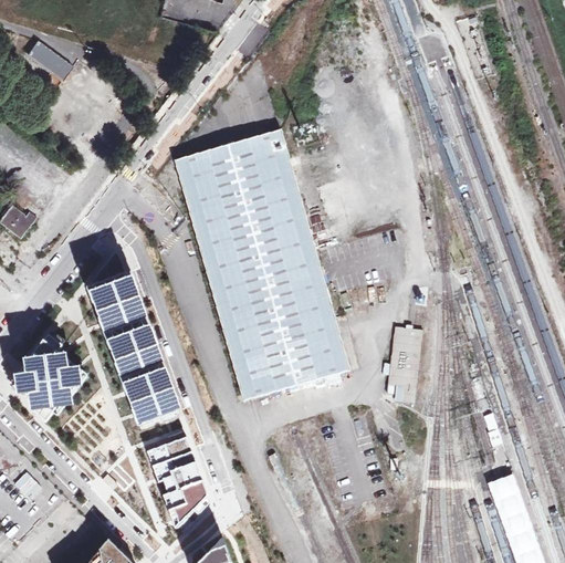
[(38,38),(28,51),(62,75),(71,62),(38,38)]
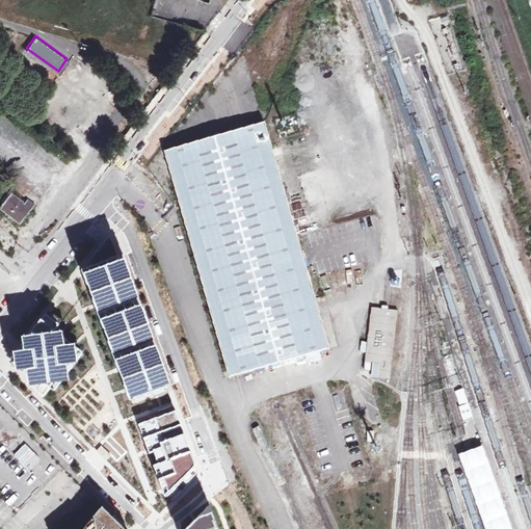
[(178,201),(228,374),(329,345),(309,274),(302,255),(297,235),(264,120),(162,149),(178,201)]
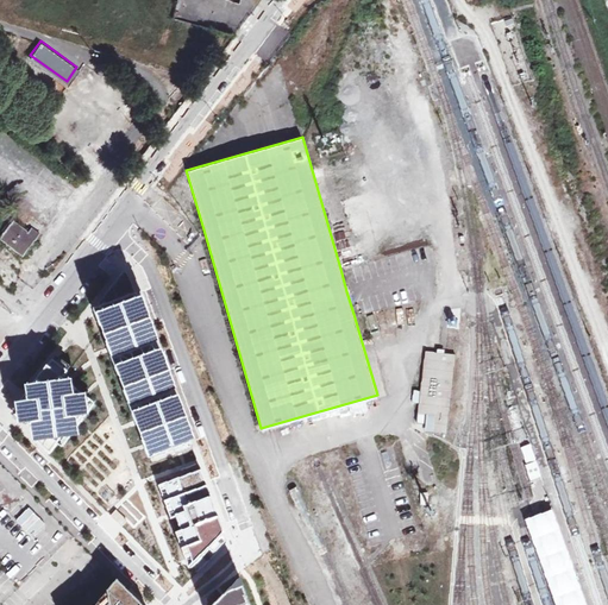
[(0,326),(88,226),(38,189),(0,229),(0,326)]
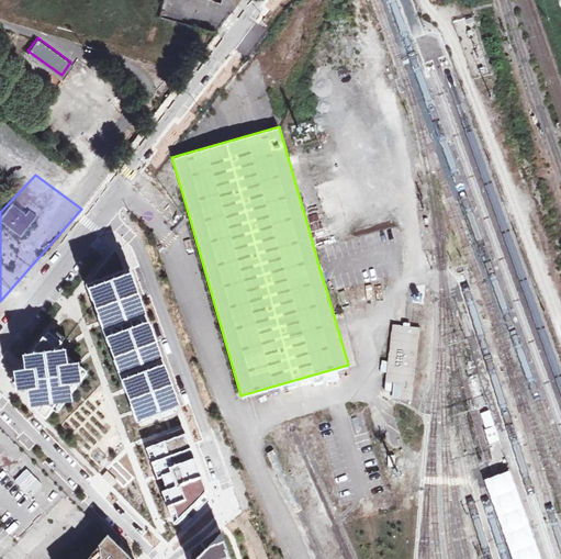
[(102,330),(137,433),(168,422),(177,420),(171,404),(176,403),(163,366),(148,323),(145,314),(135,286),(137,284),(131,268),(125,270),(119,252),(114,248),(90,278),(92,282),(91,283),(92,283),(87,286),(89,291),(102,330)]
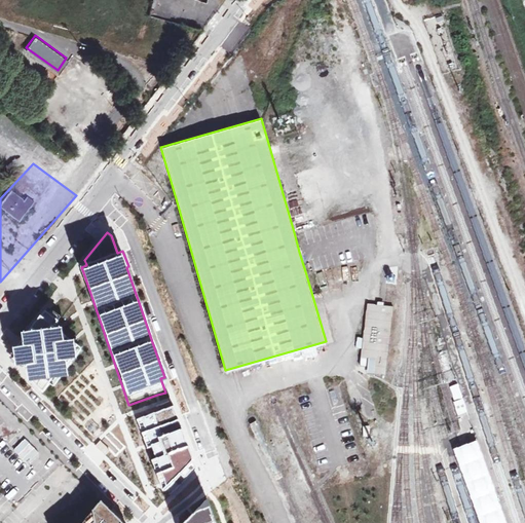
[(347,279),(344,268),(338,269),(341,282),(347,279)]
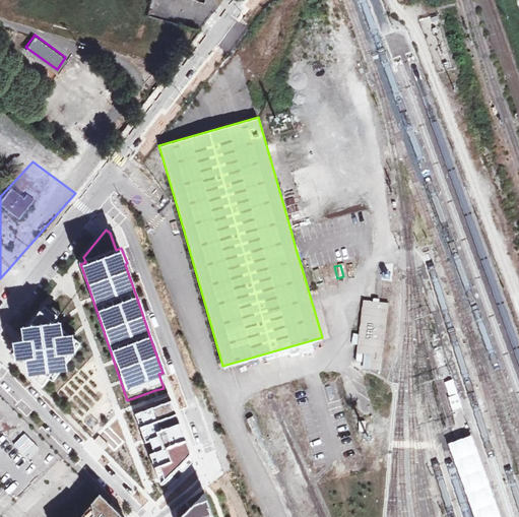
[(389,300),(363,297),(357,349),(355,360),(361,365),(381,368),(389,300)]
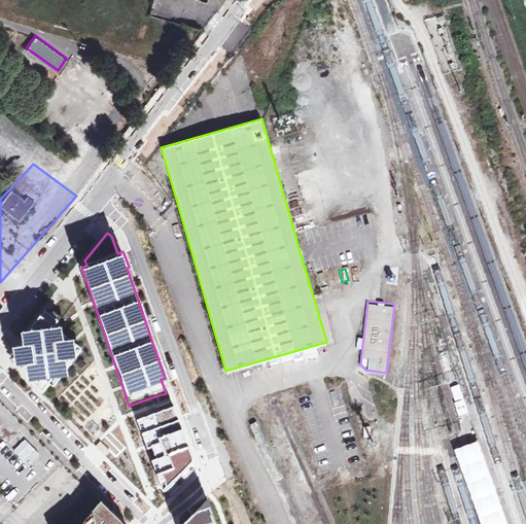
[(66,327),(61,316),(48,306),(28,333),(22,333),(24,339),(18,347),(13,347),(14,351),(9,357),(15,362),(15,365),(20,365),(22,367),(23,365),(27,364),(29,380),(33,380),(49,396),(68,376),(79,362),(66,327)]
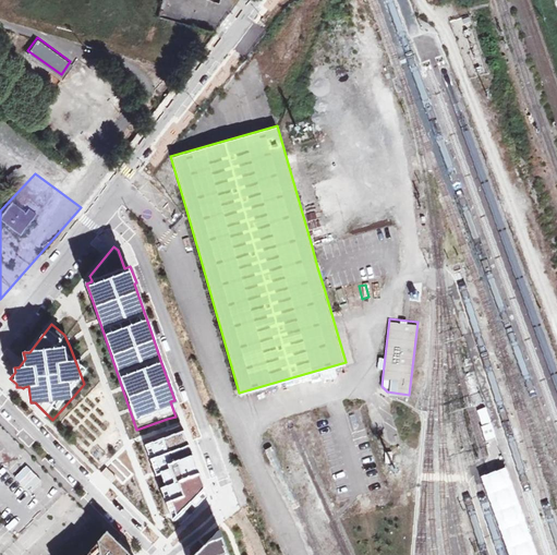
[(483,405),(475,408),(480,422),(479,424),(483,437),(494,434),(483,405)]
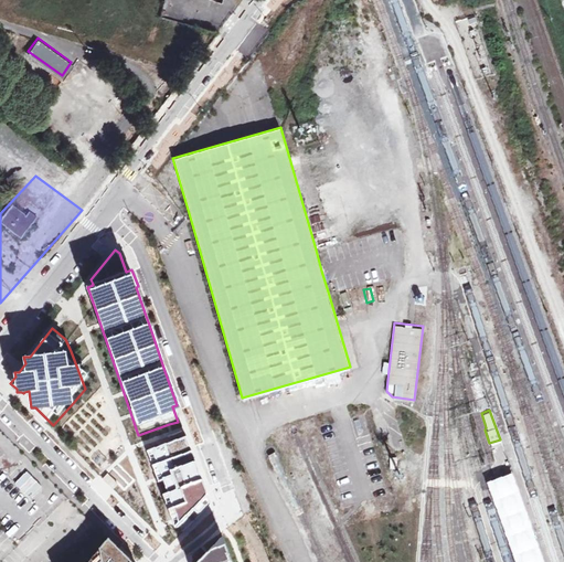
[(146,448),(174,526),(206,494),(187,434),(146,448)]
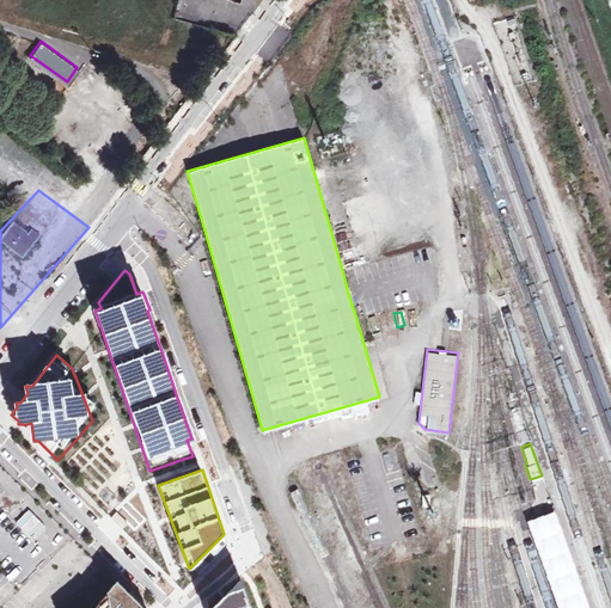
[(112,509),(108,515),(121,526),(126,520),(112,509)]
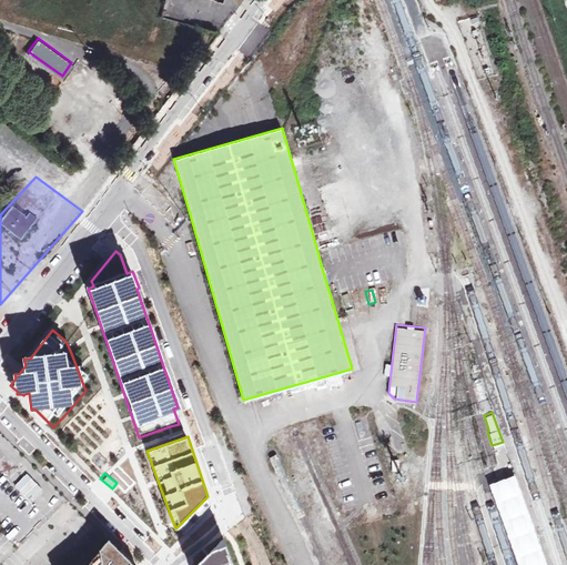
[(487,482),(516,564),(546,564),(514,473),(500,477),(487,482)]
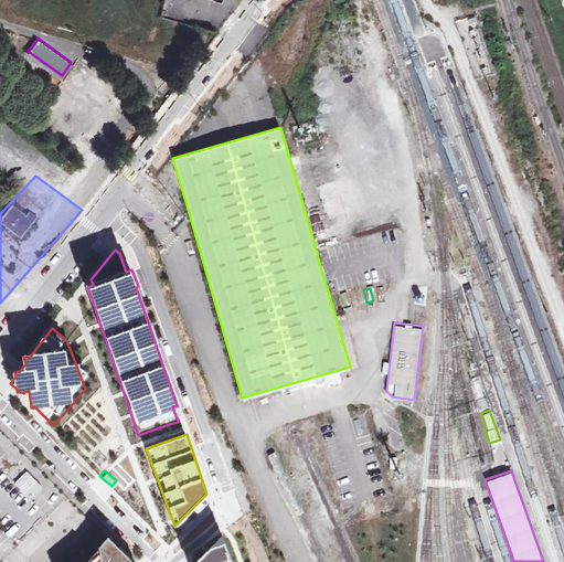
[(0,536),(9,544),(13,540),(3,530),(0,533),(0,536)]
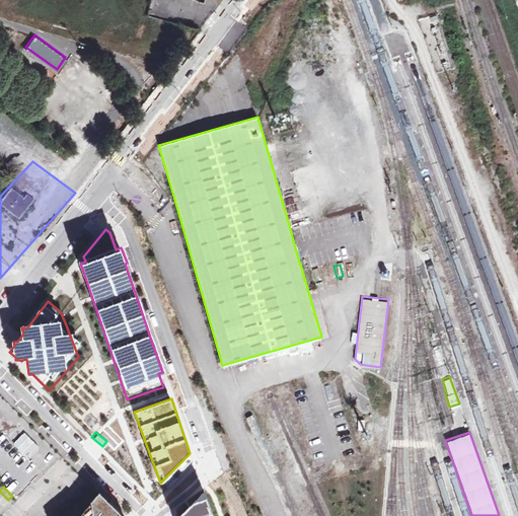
[(178,515),(214,515),(205,491),(191,505),(178,515)]
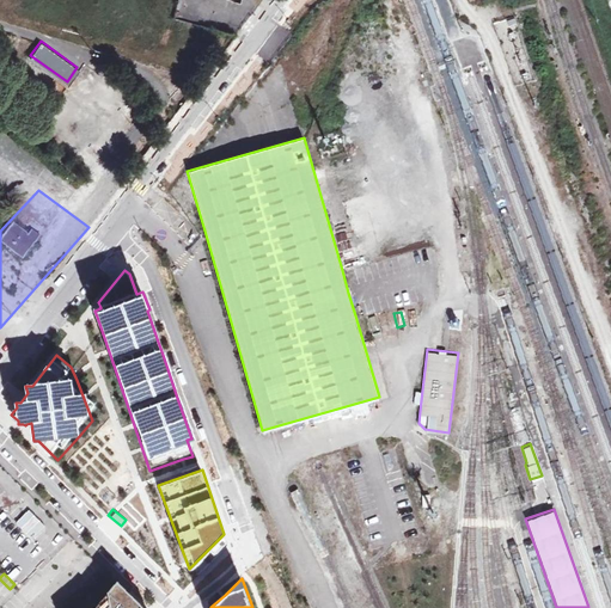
[(141,607),(144,607),(117,581),(95,607),(141,607)]
